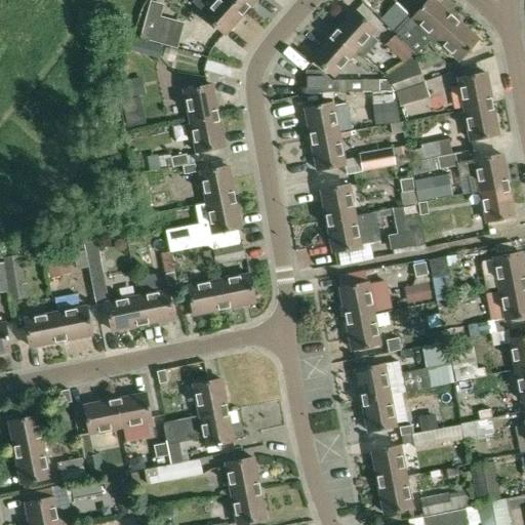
[(245,11),(233,0),(218,0),(204,16),(225,35),(245,11)]
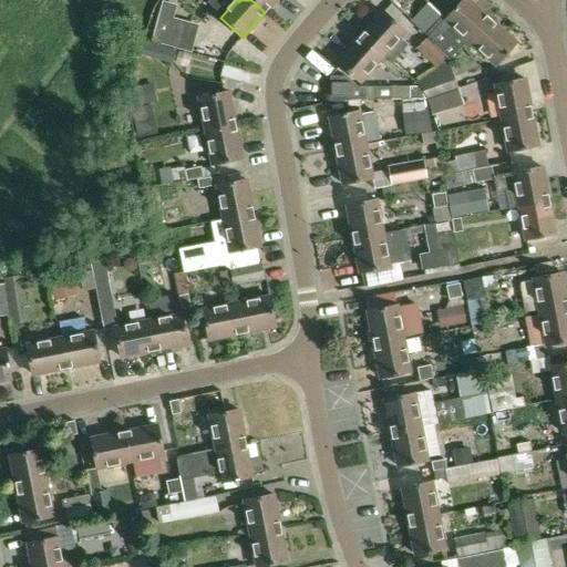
[(251,0),(265,12),(276,0),(251,0)]
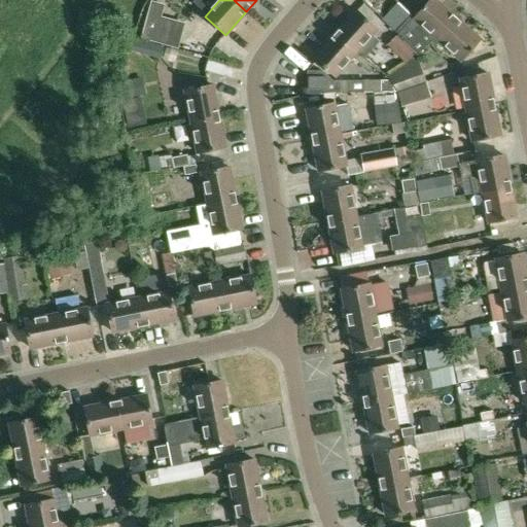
[(416,55),(440,40),(458,19),(435,0),(431,0),(415,20),(411,16),(395,33),(416,55)]
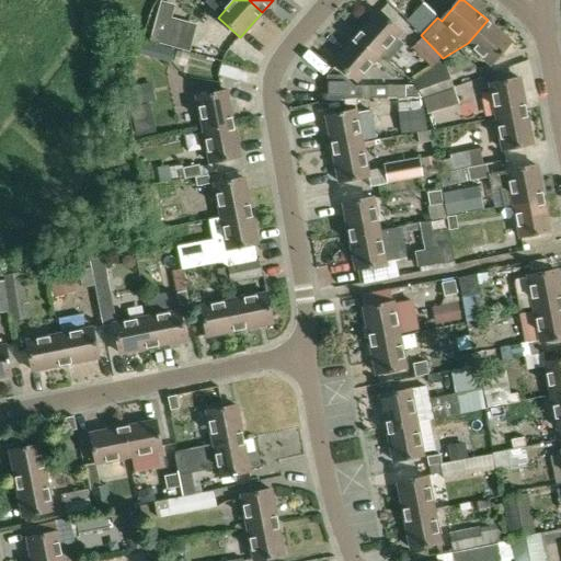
[(153,26),(193,37),(197,25),(171,18),(175,6),(160,1),(153,26)]
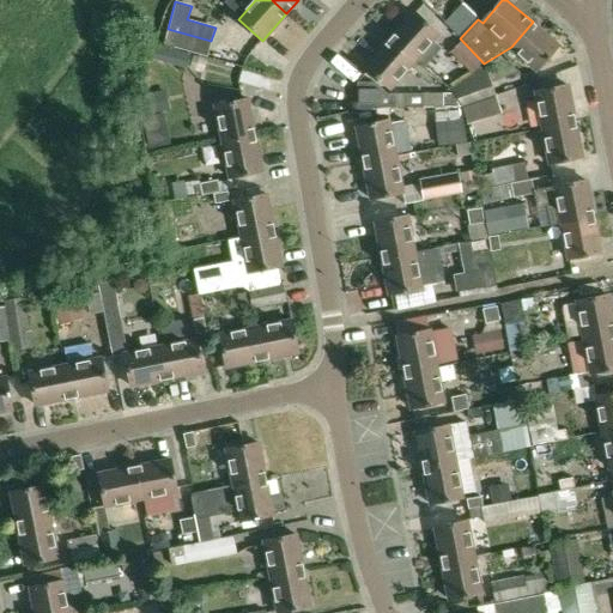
[(414,12),(390,40),(414,61),(438,34),(414,12)]
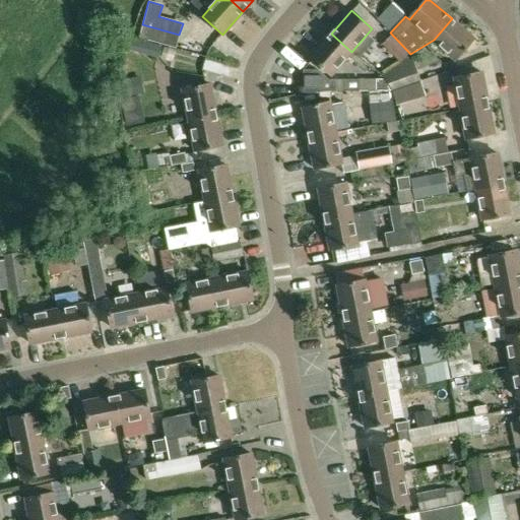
[(475,40),(452,18),(434,40),(457,60),(475,40)]
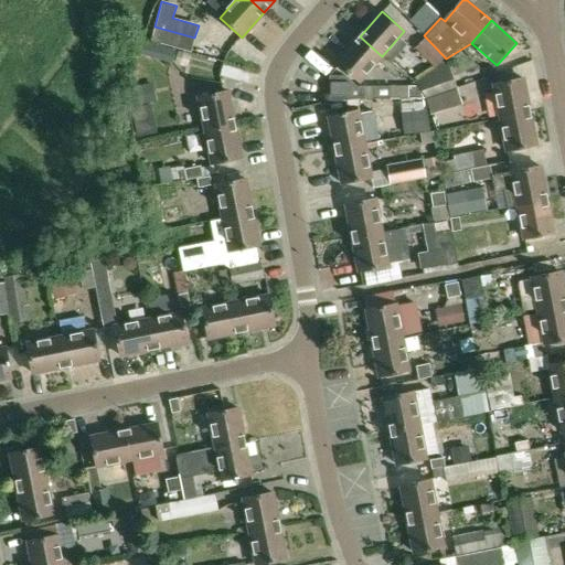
[(382,56),(360,36),(337,62),(359,82),(382,56)]
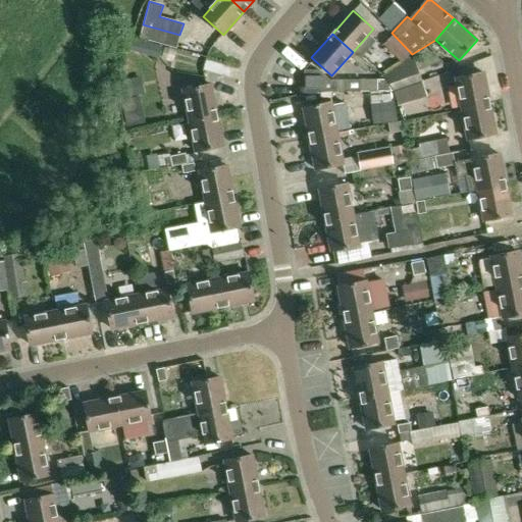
[(383,44),(402,63),(412,54),(393,35),(383,44)]
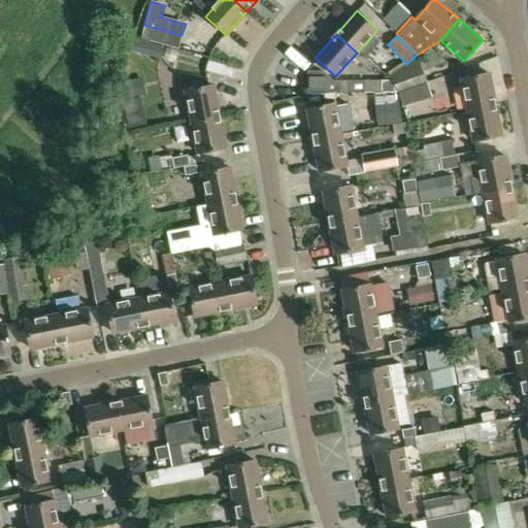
[(135,39),(131,55),(161,63),(165,47),(135,39)]
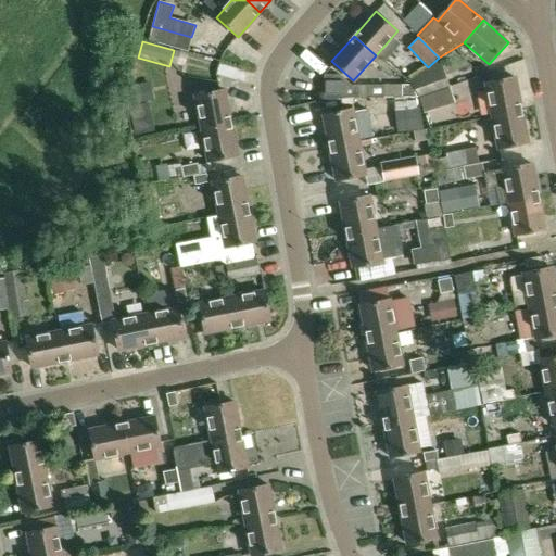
[(408,80),(408,83),(408,84),(417,98),(449,87),(439,58),(428,67),(408,80)]
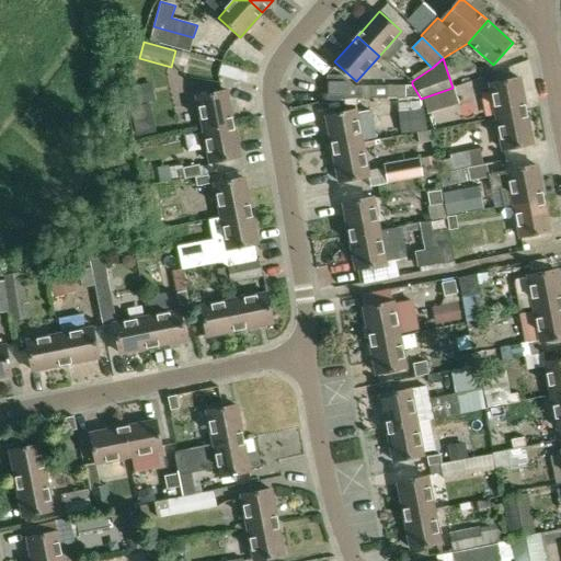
[(327,101),(361,100),(361,84),(352,84),(343,76),(327,76),(327,101)]
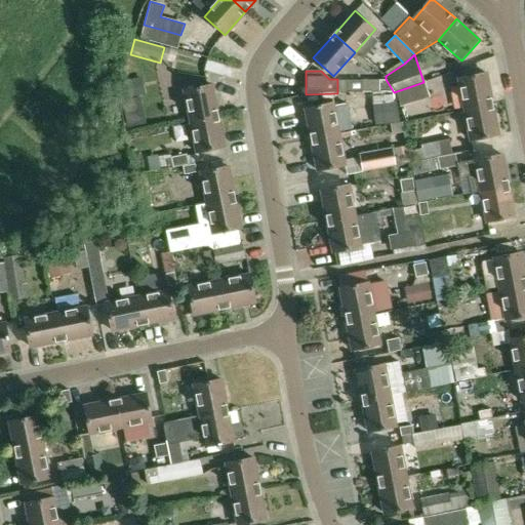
[(459,77),(466,108),(492,103),(486,72),(459,77)]
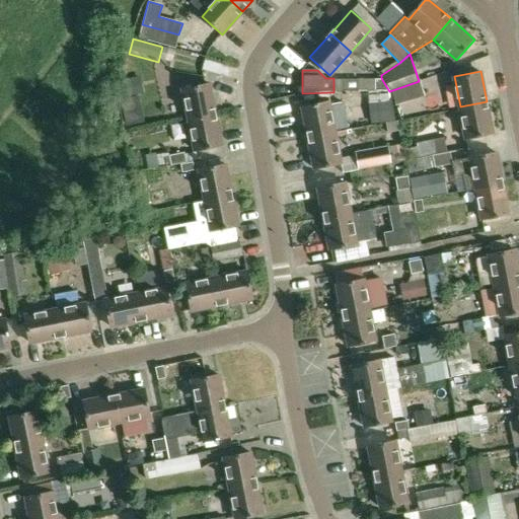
[(140,77),(122,81),(126,98),(144,94),(140,77)]
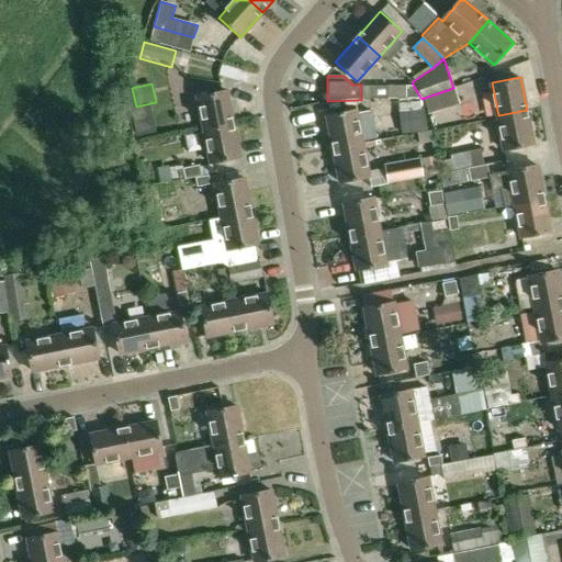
[(370,85),(370,98),(388,98),(386,85),(370,85)]
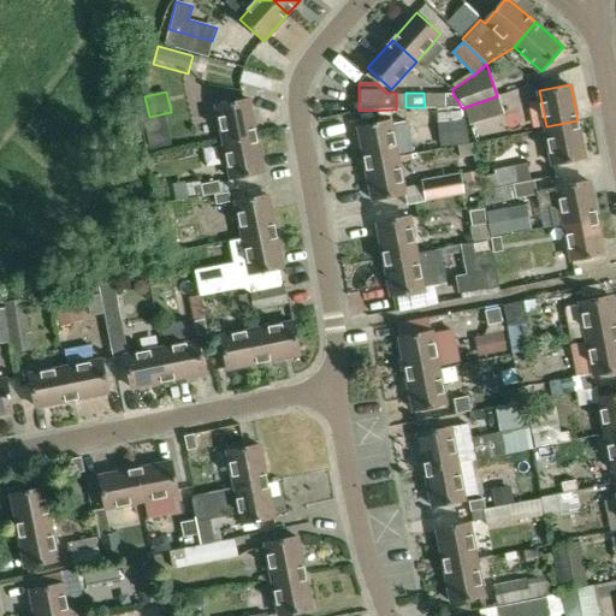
[(444,93),(444,110),(462,108),(452,93),(444,93)]
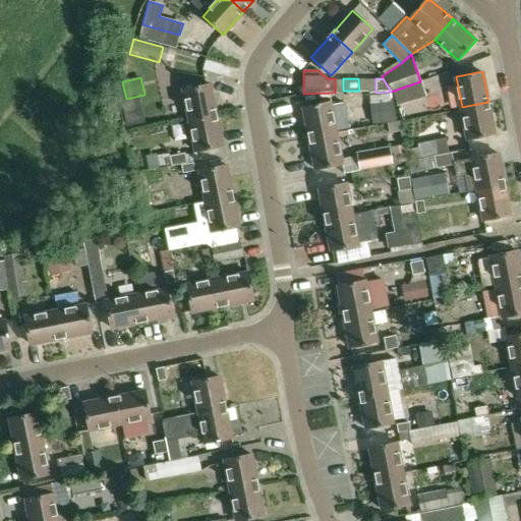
[(391,92),(396,101),(397,104),(425,95),(420,81),(391,92)]
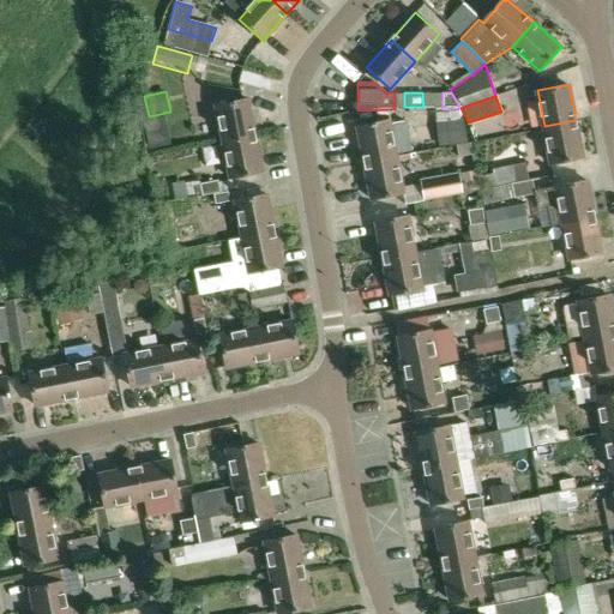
[(217,106),(224,142),(256,137),(248,100),(217,106)]
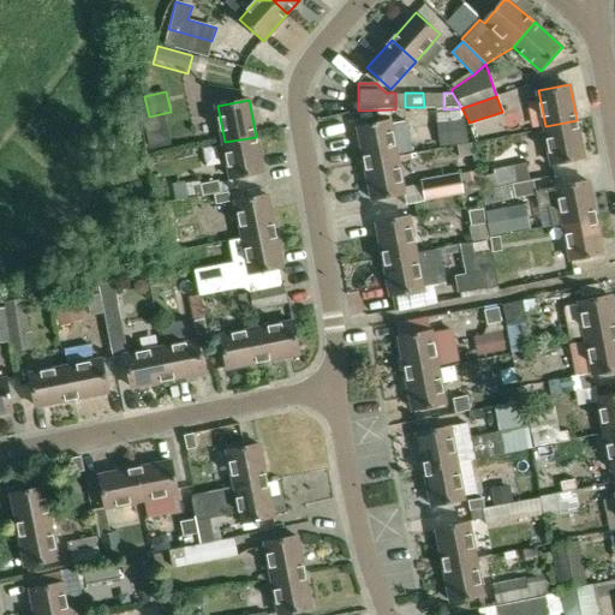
[(157,114),(143,118),(149,149),(165,145),(157,114)]
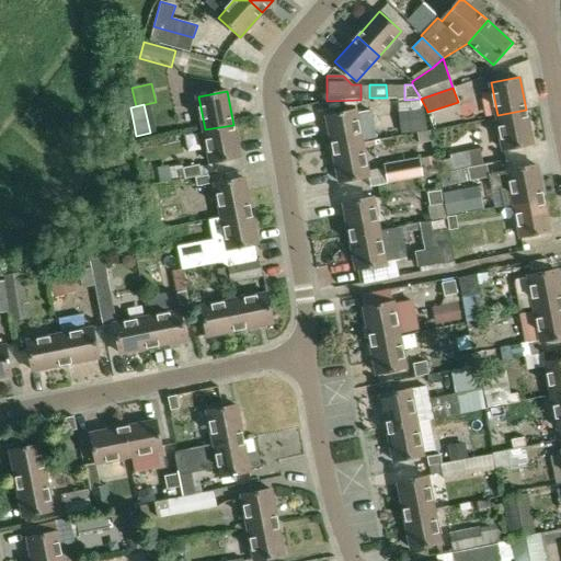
[(526,110),(497,115),(504,149),(533,144),(526,110)]
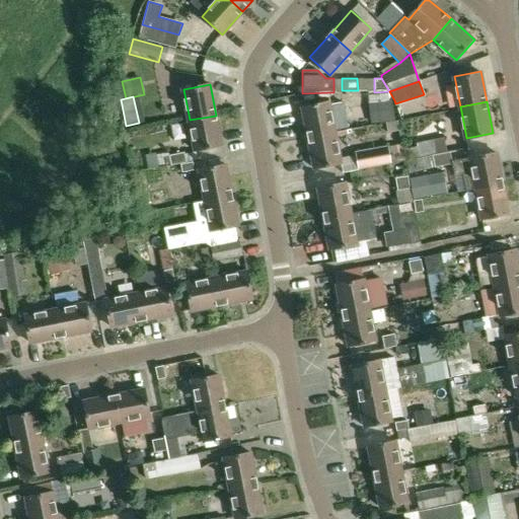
[(301,107),(307,137),(335,132),(328,102),(301,107)]
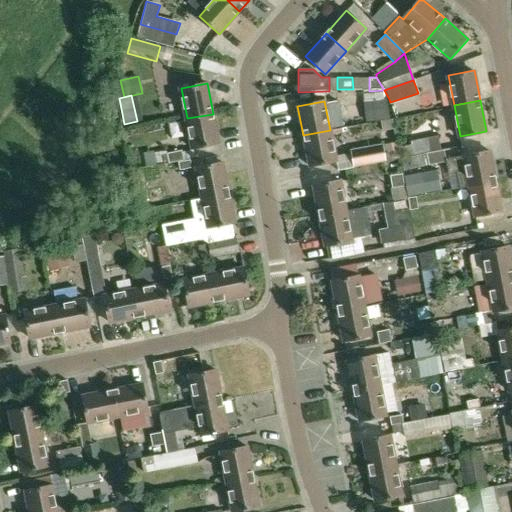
[(219,143),(213,114),(187,118),(193,148),(219,143)]
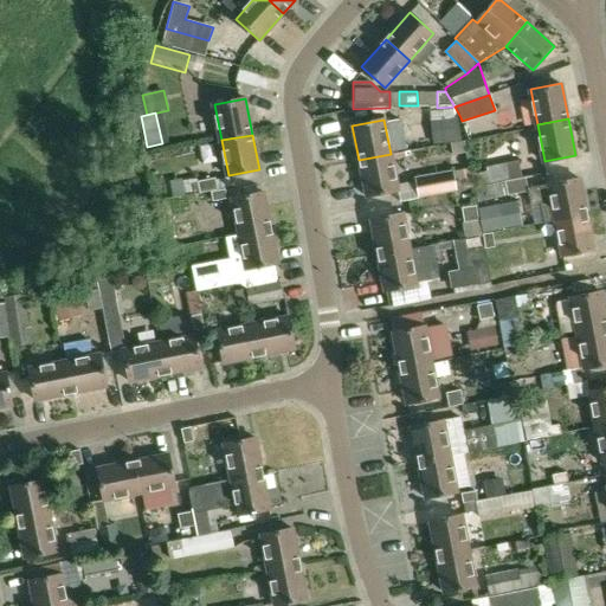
[(397,189),(391,154),(359,160),(366,197),(397,189)]
